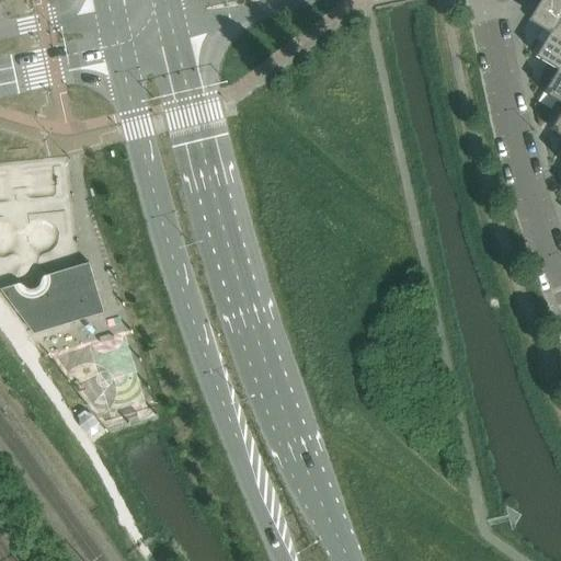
[(560,0),(541,0),(529,21),(550,33),(551,34),(560,16),(560,0)]
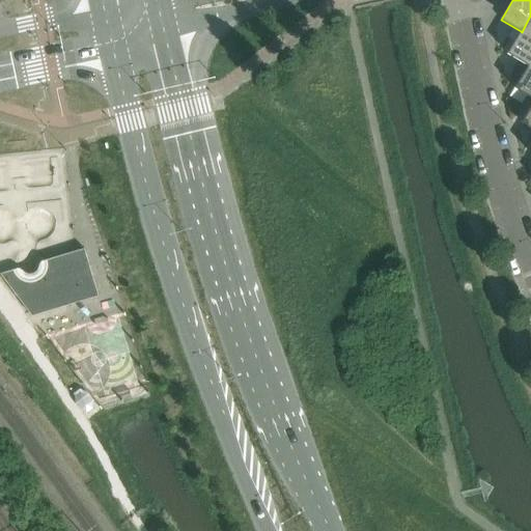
[(530,16),(522,32),(521,31),(507,54),(521,61),(529,66),(530,62),(530,16)]
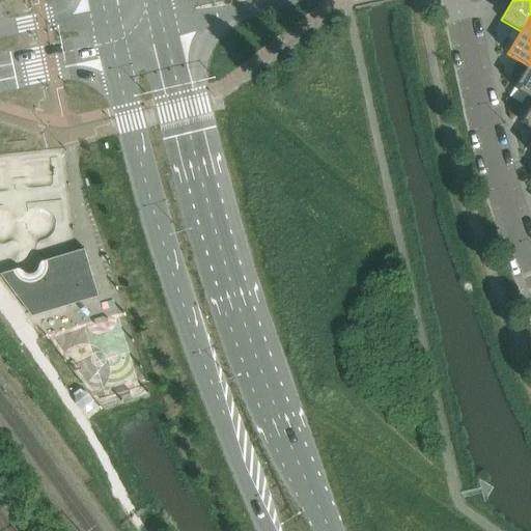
[(530,62),(529,66),(521,61),(519,65),(526,70),(514,88),(528,95),(530,98),(530,62)]
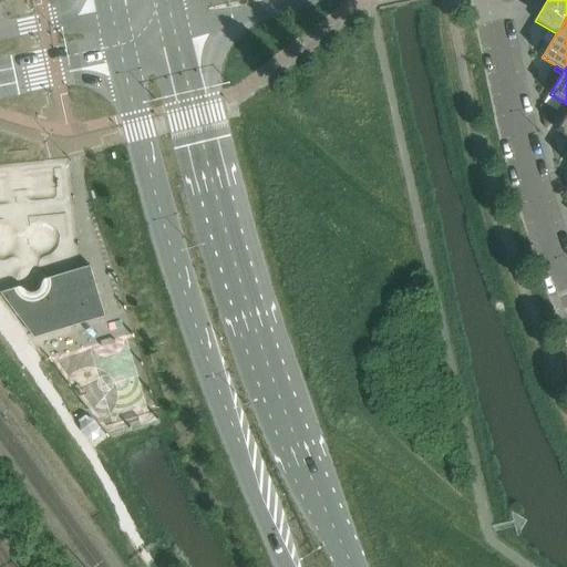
[(566,104),(564,102),(560,106),(566,110),(566,113),(557,131),(566,136),(566,104)]
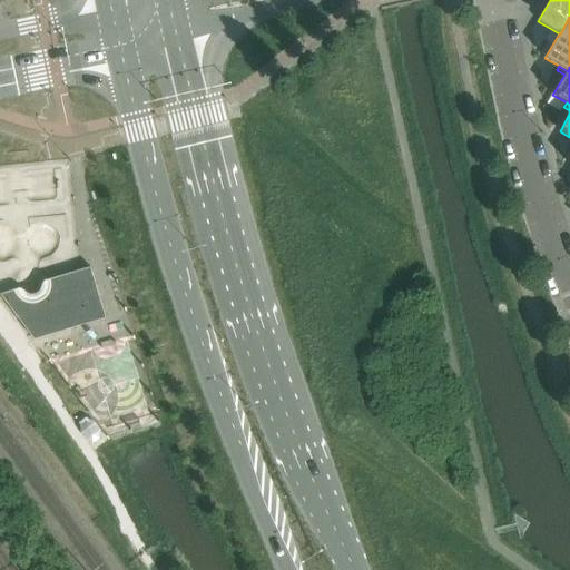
[(106,318),(90,267),(47,281),(46,281),(45,281),(43,282),(43,283),(42,283),(41,286),(41,288),(40,291),(39,292),(37,293),(36,294),(33,294),(31,294),(29,294),(28,293),(26,292),(23,291),(22,290),(21,290),(20,288),(19,288),(18,290),(0,294),(35,340),(106,318)]
